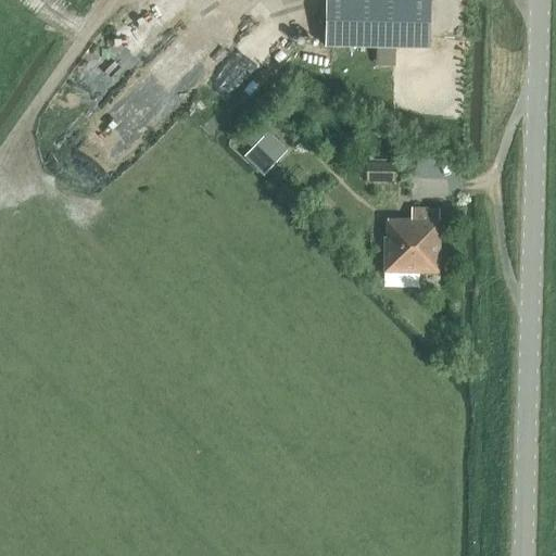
[(326,0),(326,47),(430,48),(430,0),(326,0)]
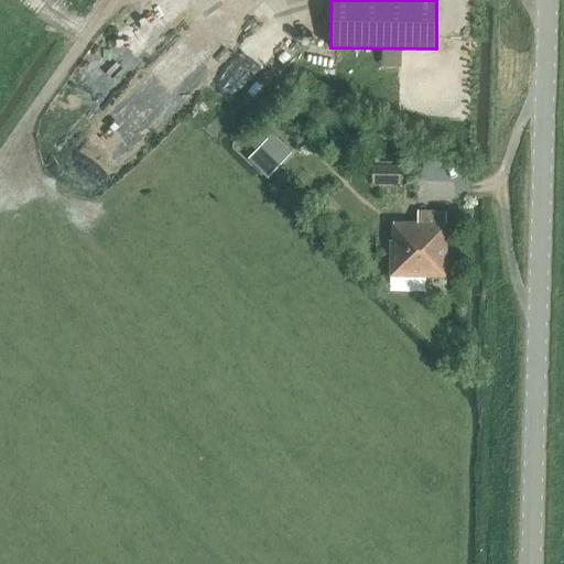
[(257,151),(272,136),(262,125),(247,142),(257,151)]
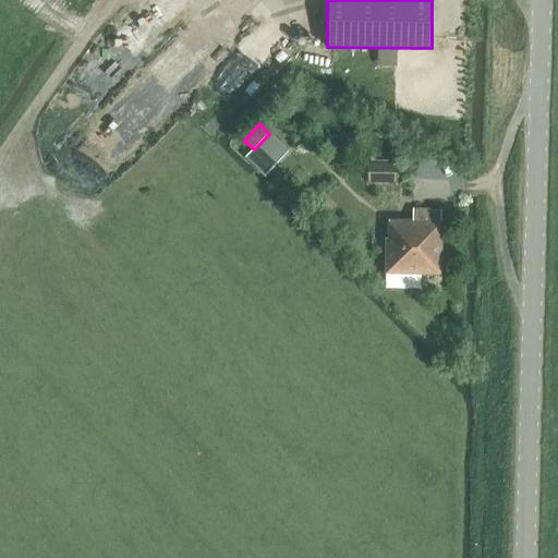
[(269,134),(254,149),(246,157),(265,176),(288,152),(269,133),(269,134)]
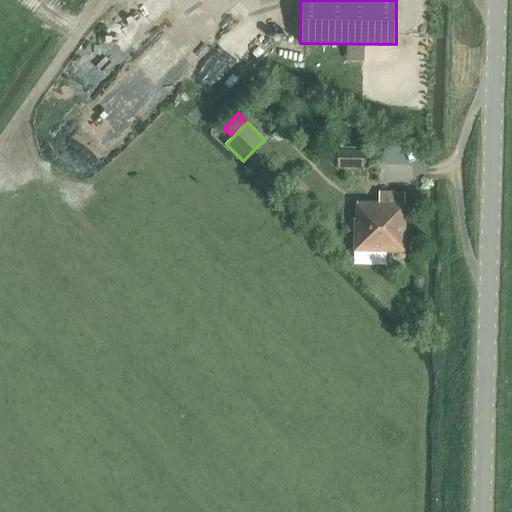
[(364,167),(364,150),(337,150),(337,166),(364,167)]
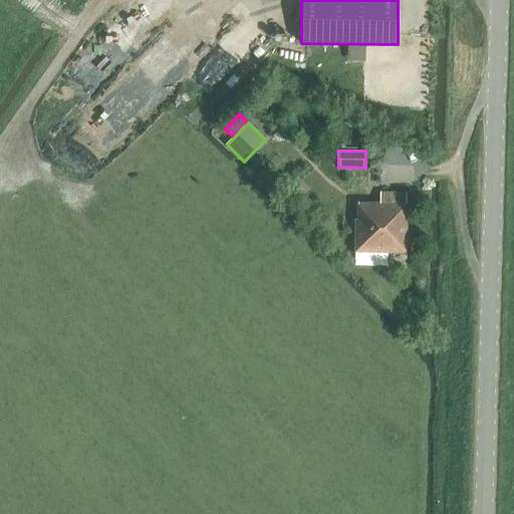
[(388,265),(388,252),(406,253),(407,204),(406,204),(407,194),(380,193),(380,203),(358,203),(357,219),(356,219),(354,265),(388,265)]
